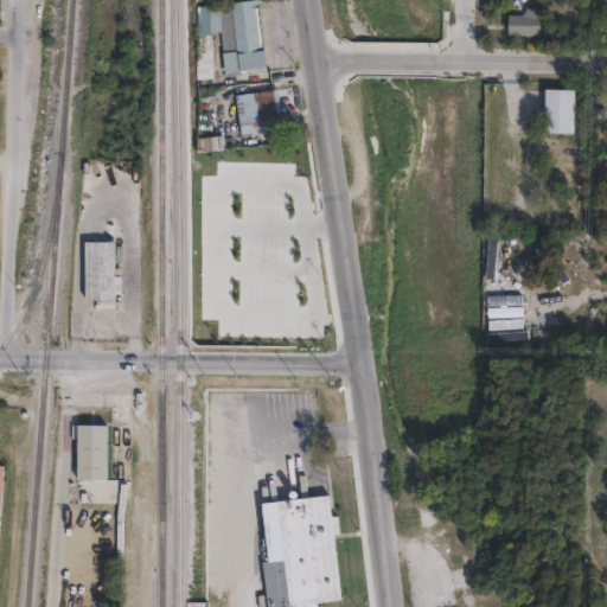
[(253,5),(261,69),(234,72),(230,50),(216,52),(210,11),(253,5)]
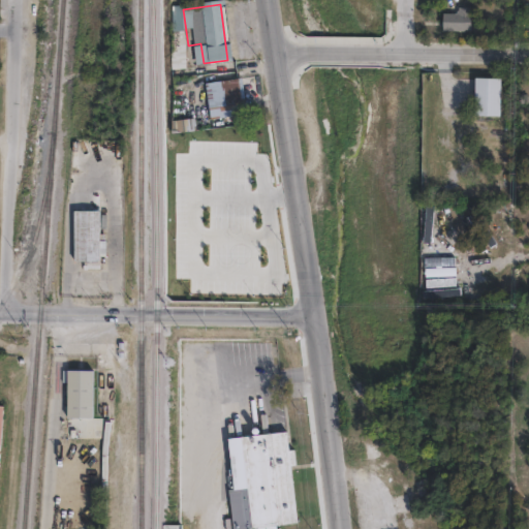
[(172,5),(172,75),(184,75),(184,5),(172,5)]
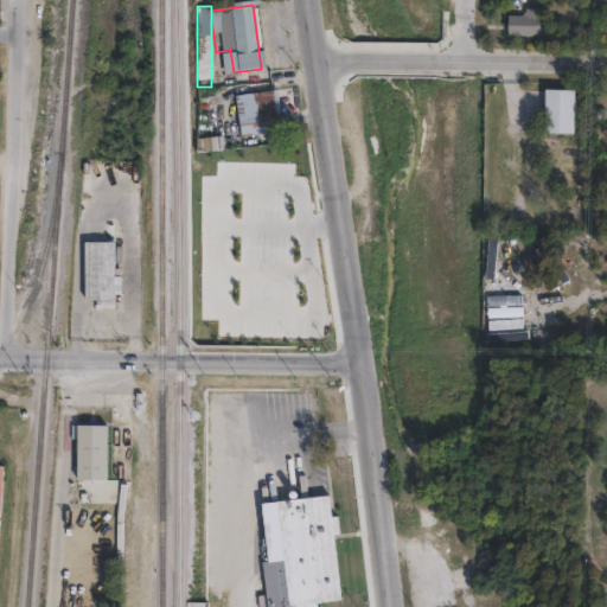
[(532,6),(532,13),(534,13),(534,32),(526,32),(526,33),(503,33),(503,13),(518,13),(518,8),(519,8),(519,6),(532,6)]
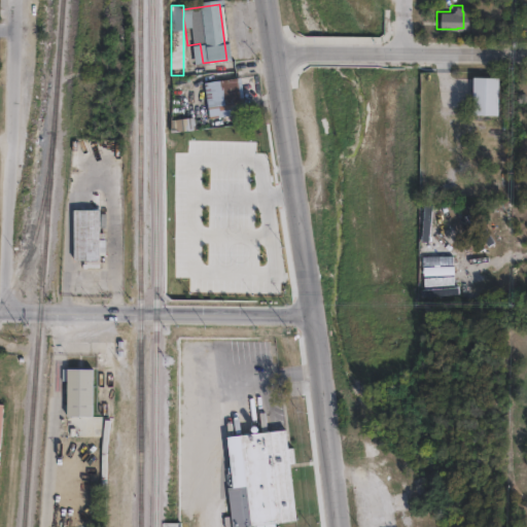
[(494,76),(493,115),(468,114),(469,76),(494,76)]
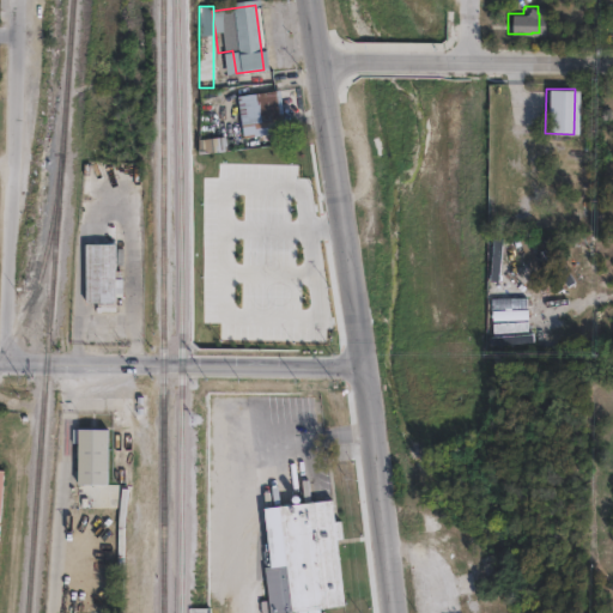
[(255,92),(259,122),(281,120),(277,90),(255,92)]
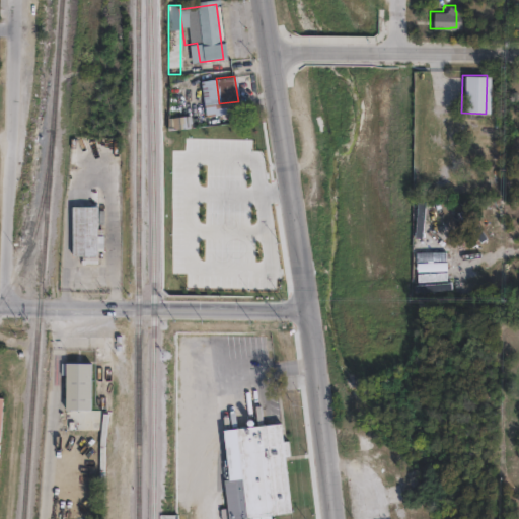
[(169,117),(169,128),(191,128),(191,117),(169,117)]
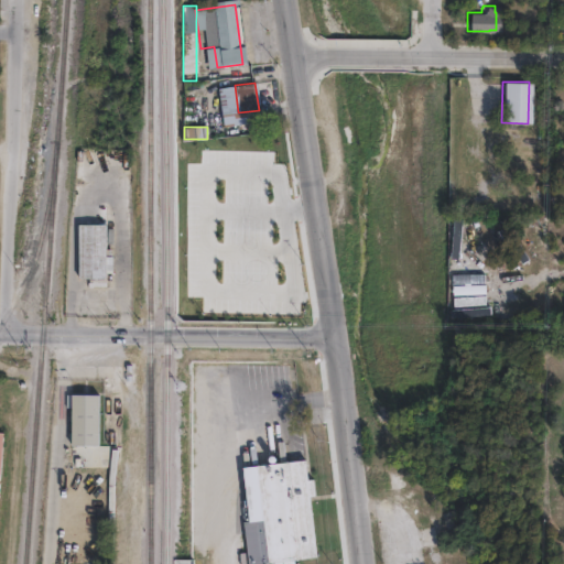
[(112,223),(112,240),(107,240),(107,255),(112,255),(112,270),(107,270),(106,284),(93,283),(93,277),(77,277),(78,221),(112,223)]
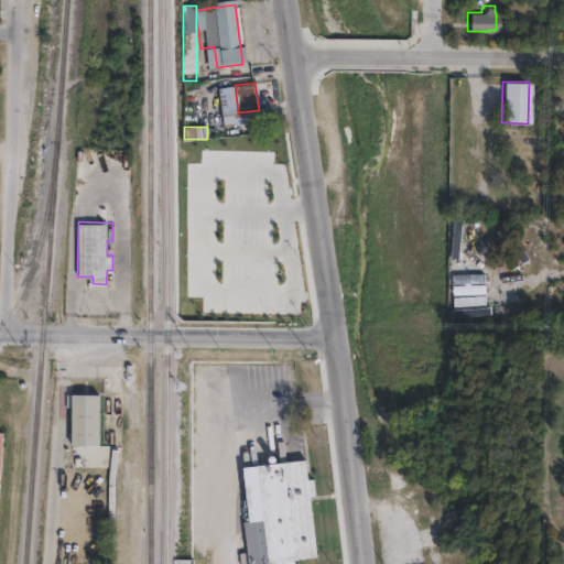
[(105,393),(104,445),(76,445),(77,408),(72,408),(72,393),(105,393)]
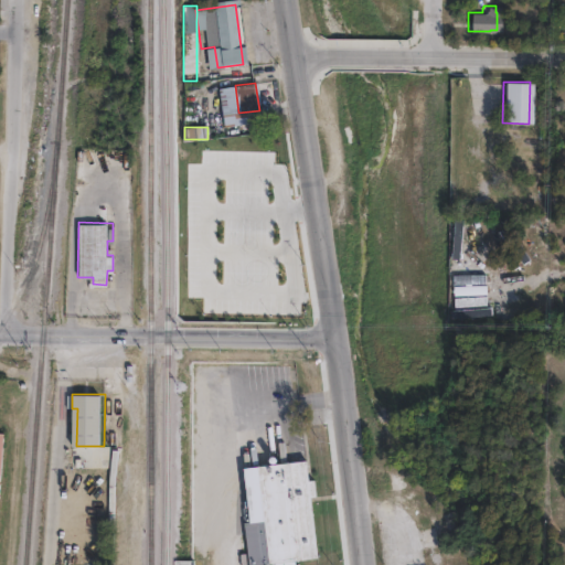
[(247,564),(257,564),(275,564),(296,564),(296,561),(317,558),(310,460),(245,466),(249,522),(245,523),(247,564)]
